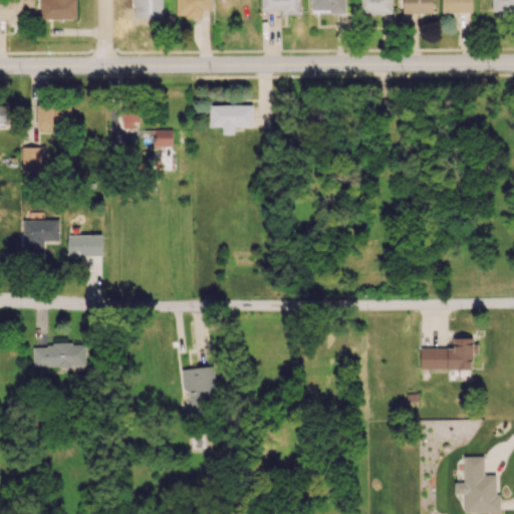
[(76,18),(75,0),(40,0),(40,19),(76,18)]
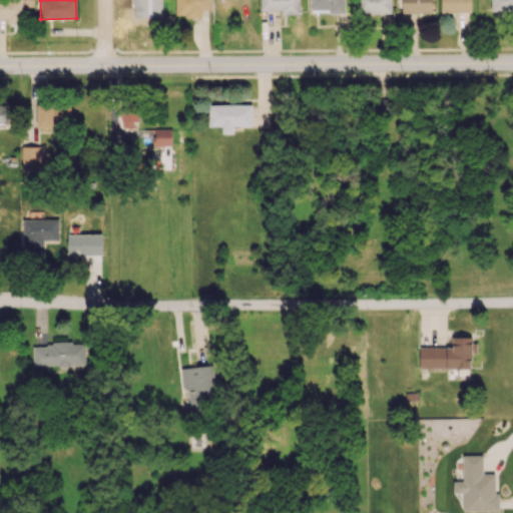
[(161,0),(132,0),(133,17),(162,16),(161,0)]
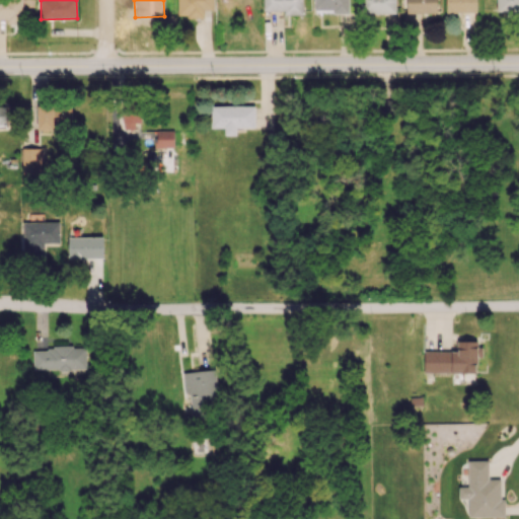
[(176,0),(177,17),(209,16),(208,0),(176,0)]
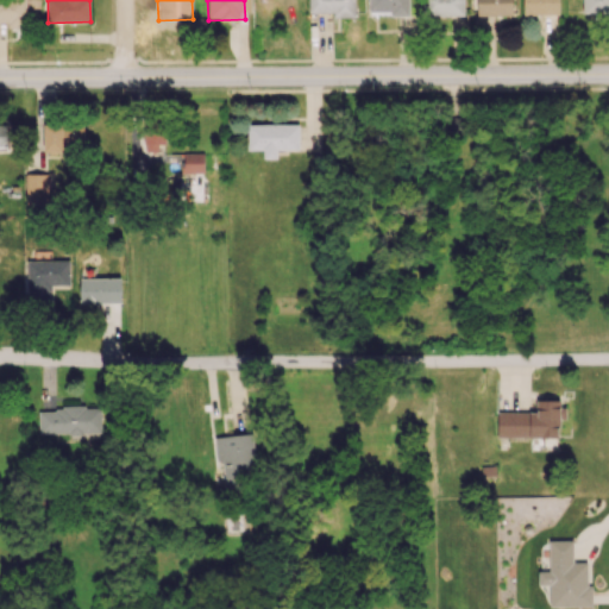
[(353,0),(309,0),(311,13),(355,13),(353,0)]
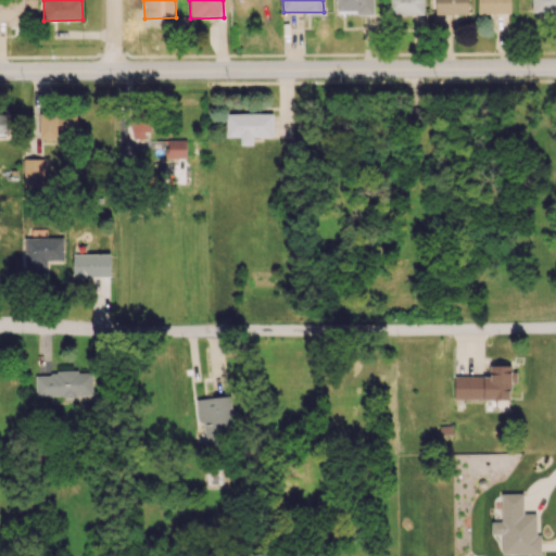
[(336,0),(337,10),(356,10),(356,14),(374,14),(373,0),(336,0)]
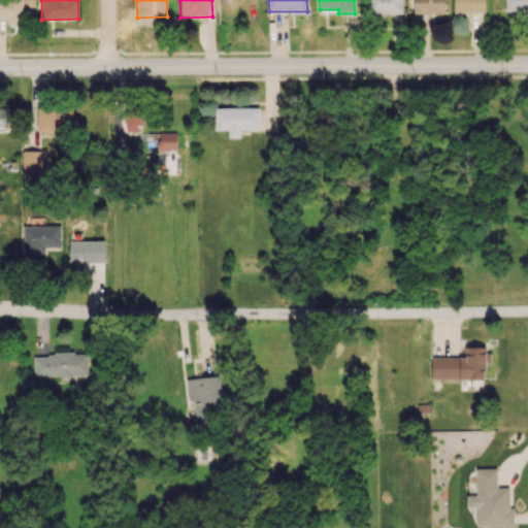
[(402,0),(366,0),(367,13),(402,12),(402,0)]
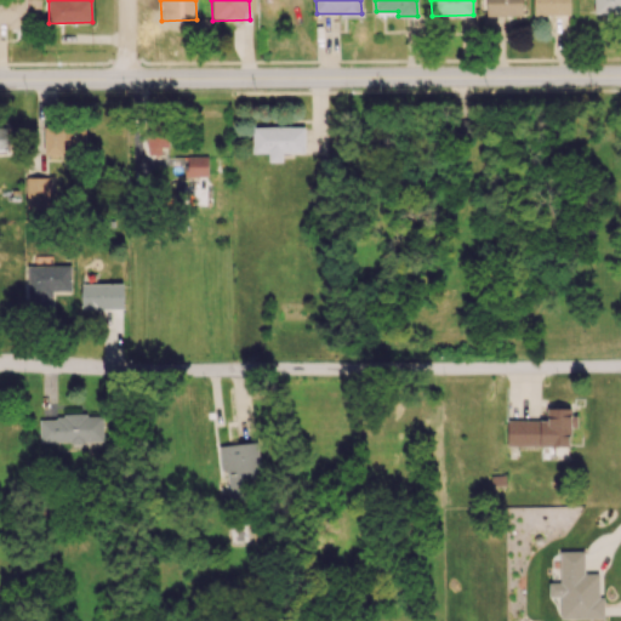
[(523,15),(522,0),(485,0),(486,16),(523,15)]
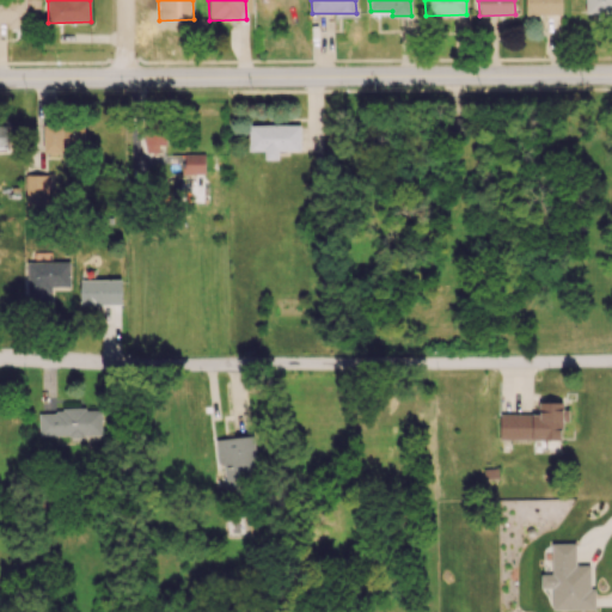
[(562,0),(526,0),(526,13),(562,14),(562,0)]
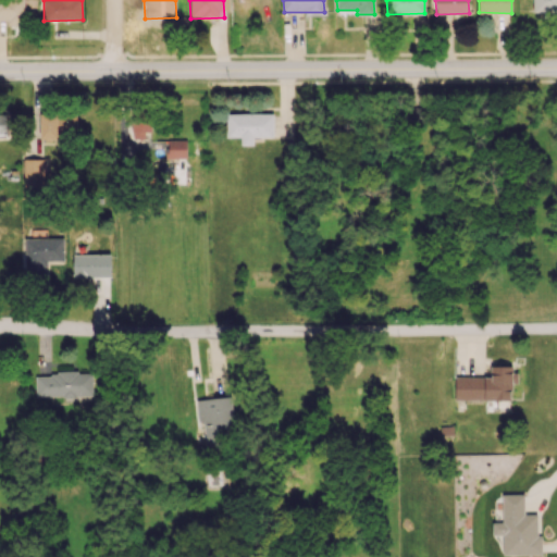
[(556,12),(556,0),(532,0),(533,12),(556,12)]
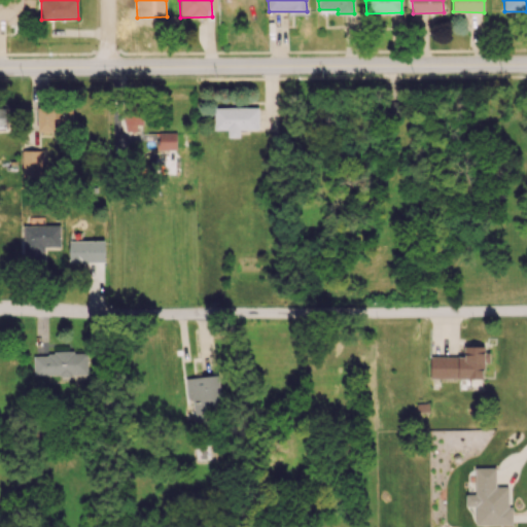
[(72,106),(37,106),(38,132),(56,132),(56,126),(73,126),(72,106)]
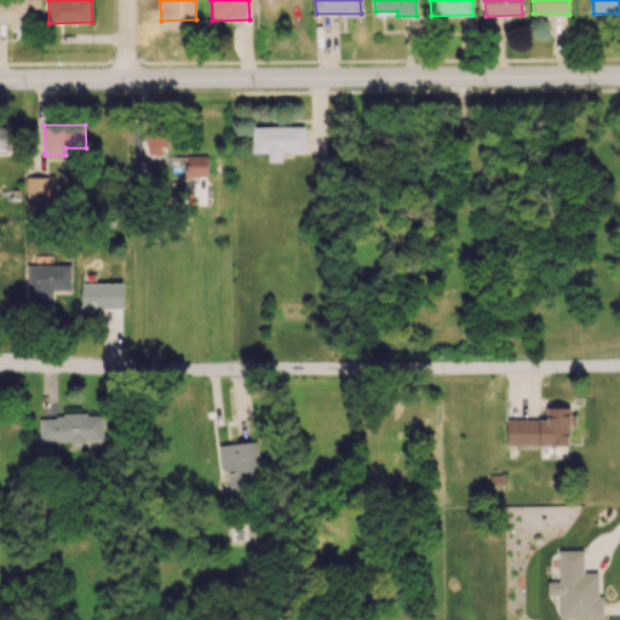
[(252,126),(252,153),(269,151),(269,161),(282,161),(282,153),(304,153),(304,125),(252,126)]
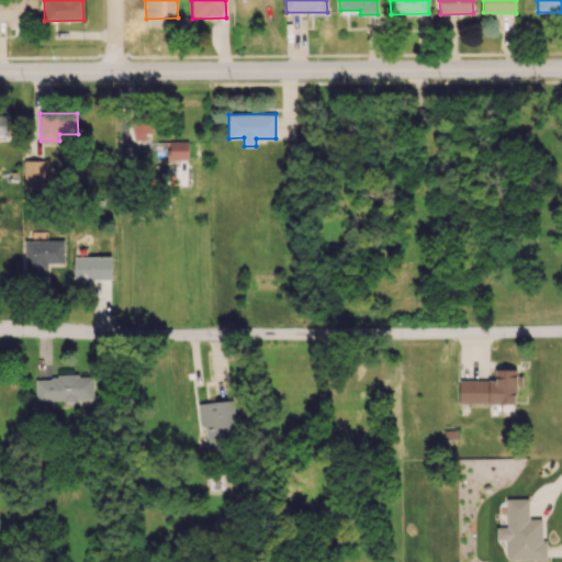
[(149,119),(133,119),(134,141),(150,139),(149,119)]
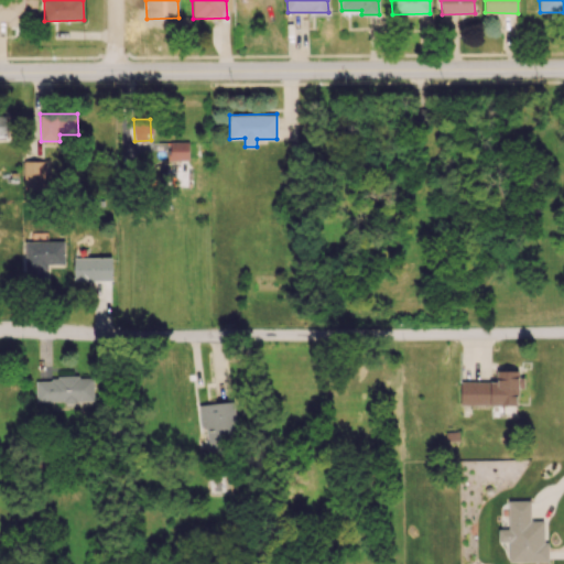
[(190,160),(188,141),(169,141),(170,160),(190,160)]
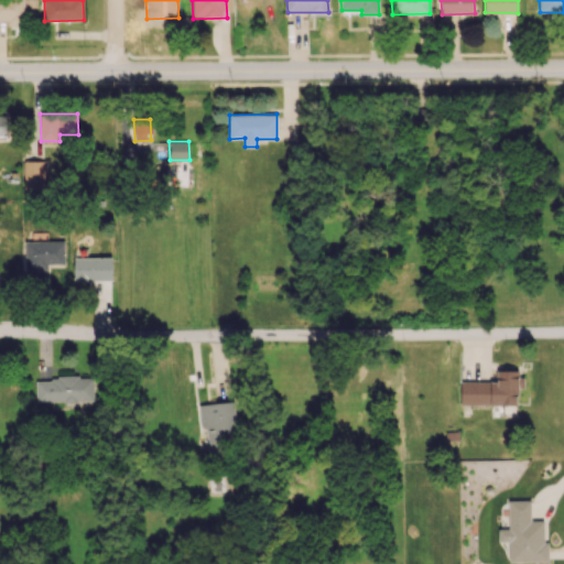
[(45,188),(44,160),(23,161),(24,190),(45,188)]
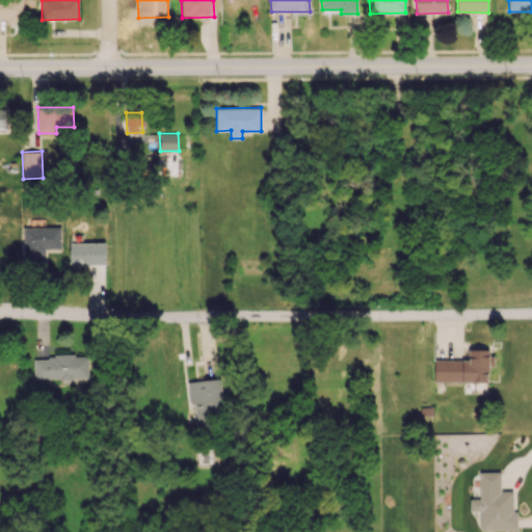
[(61,227),(22,228),(23,264),(46,264),(46,249),(61,248),(61,227)]
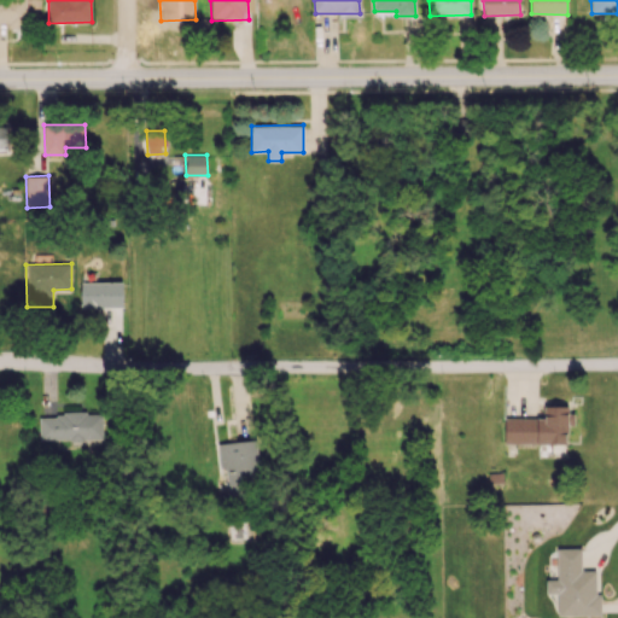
[(81,307),(123,307),(123,281),(81,281),(81,307)]
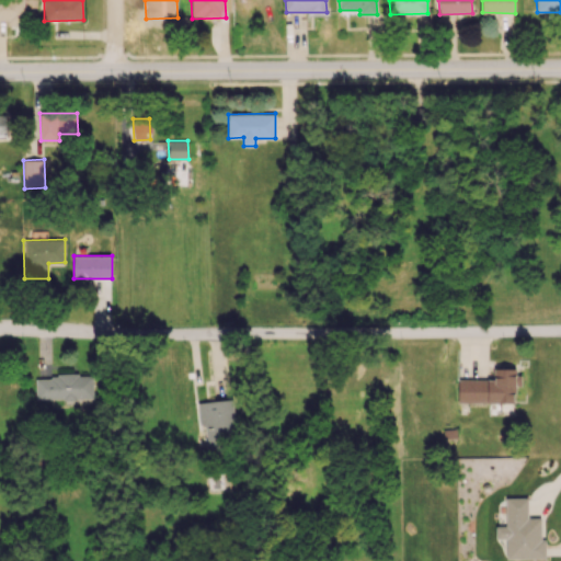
[(516,368),(494,368),(493,379),(458,379),(458,402),(514,403),(515,387),(522,388),(522,376),(516,376),(516,368)]
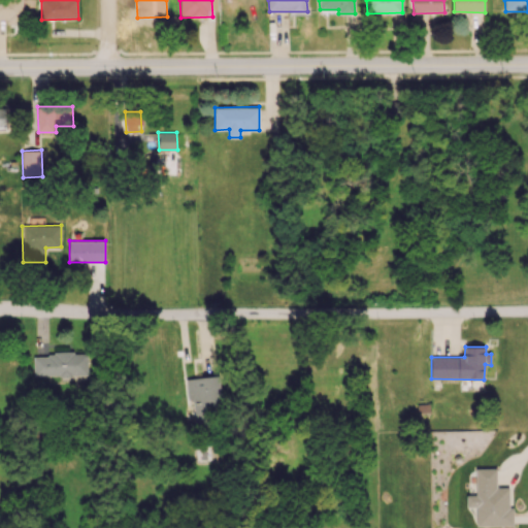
[(33,375),(59,375),(59,381),(89,381),(88,353),(33,353),(33,375)]
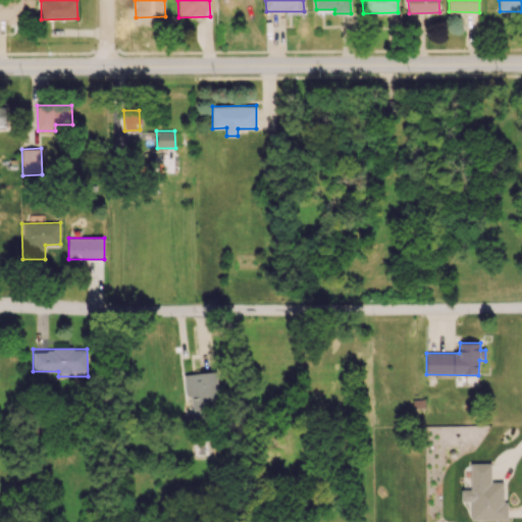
[(192,412),(219,411),(217,372),(184,373),(185,395),(191,395),(192,412)]
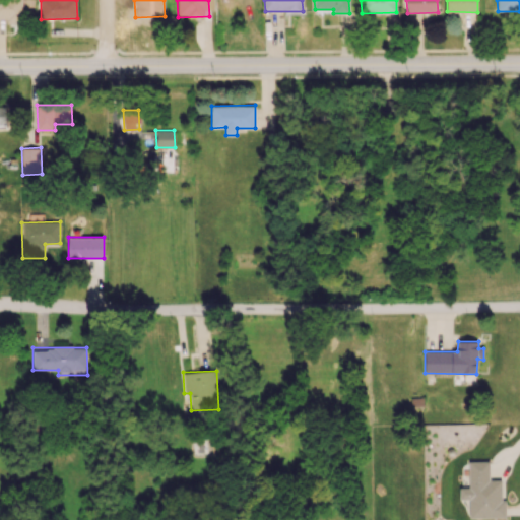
[(506,518),(506,500),(502,500),(502,480),(490,480),(490,461),(469,461),(469,488),(460,488),(460,499),(469,499),(469,518),(506,518)]
